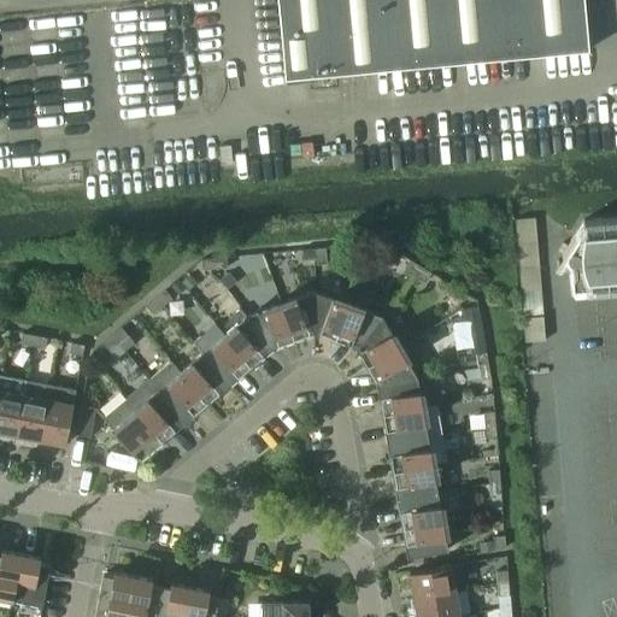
[(583,0),(276,0),(285,78),(588,50),(583,0)]
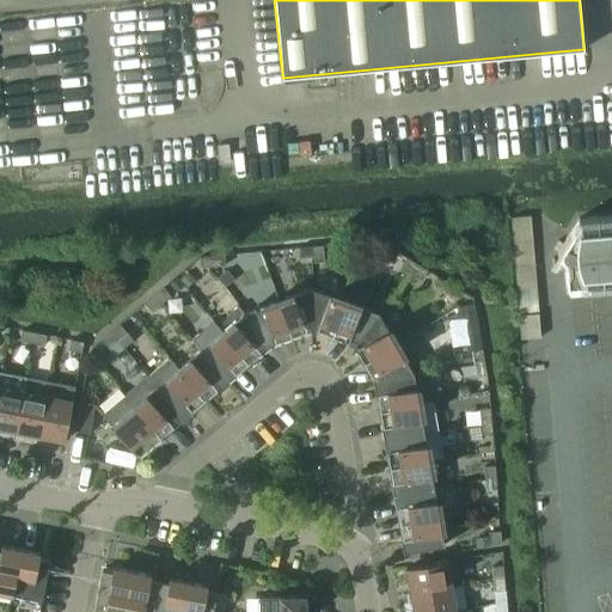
[(611,214),(577,218),(556,252),(563,256),(565,282),(611,279),(611,214)]
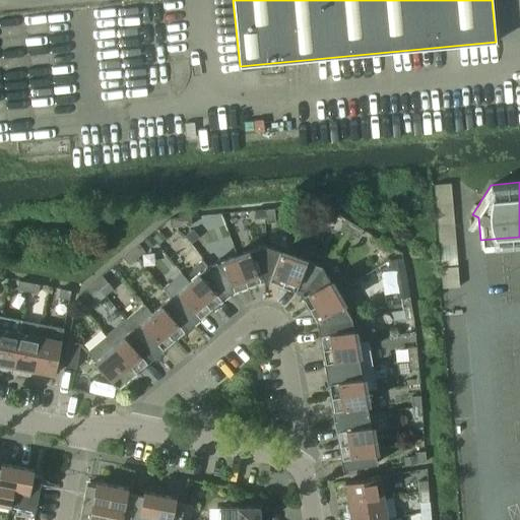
[(456,183),(440,183),(442,263),(458,262),(456,183)]
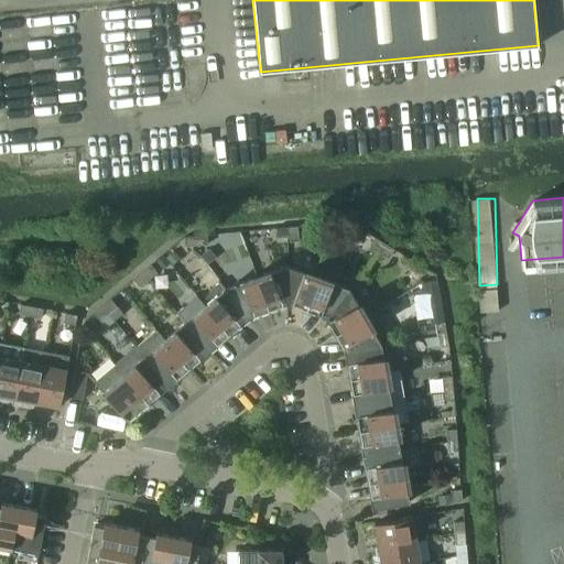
[(299,236),(297,226),(286,227),(288,237),(299,236)]
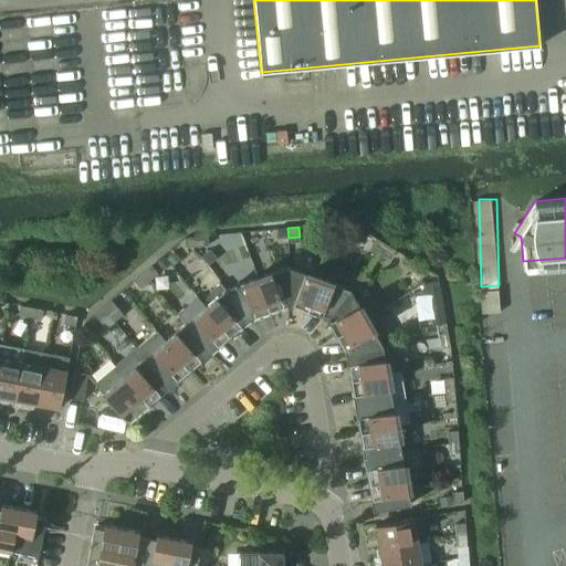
[(289,238),(287,228),(276,229),(276,239),(289,238)]
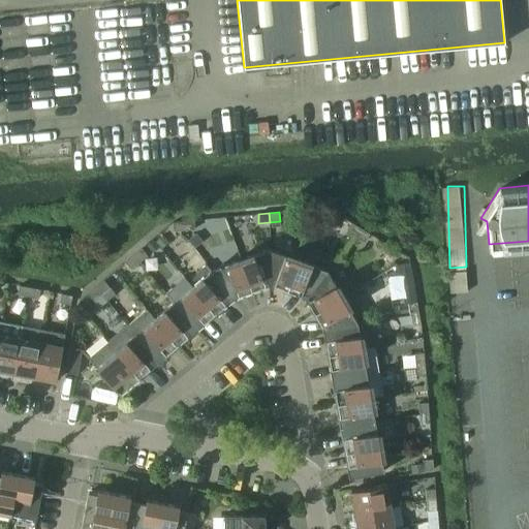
[(194,229),(193,220),(184,221),(184,230),(194,229)]
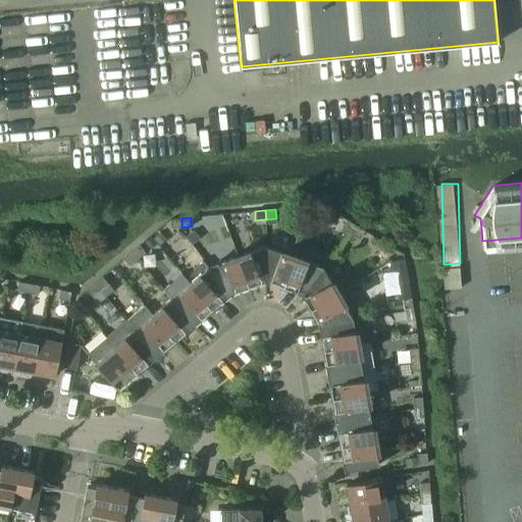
[(181,227),(181,218),(170,219),(171,228),(181,227)]
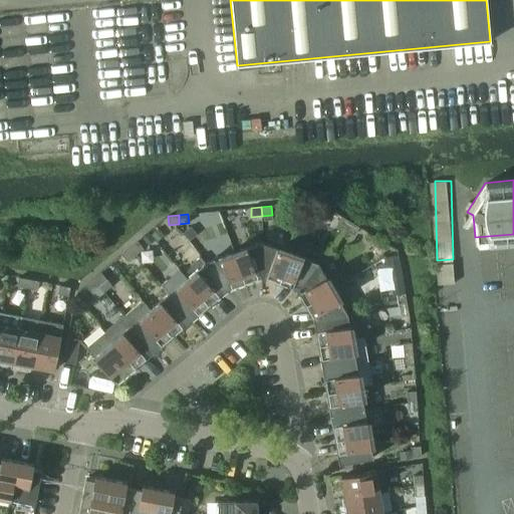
[(345,229),(350,222),(341,217),(336,224),(345,229)]
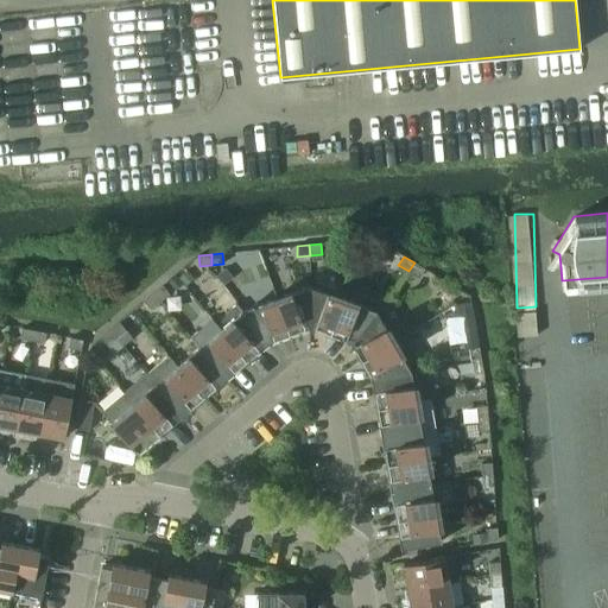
[(419,277),(424,268),(415,263),(409,271),(419,277)]
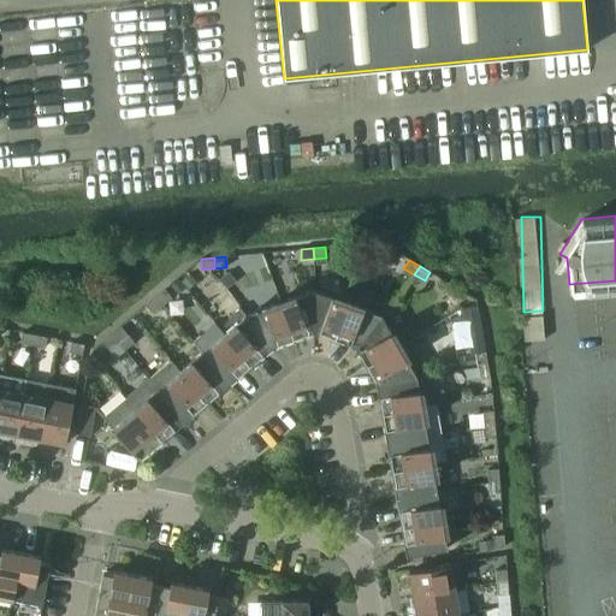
[(171,298),(164,289),(155,297),(163,306),(171,298)]
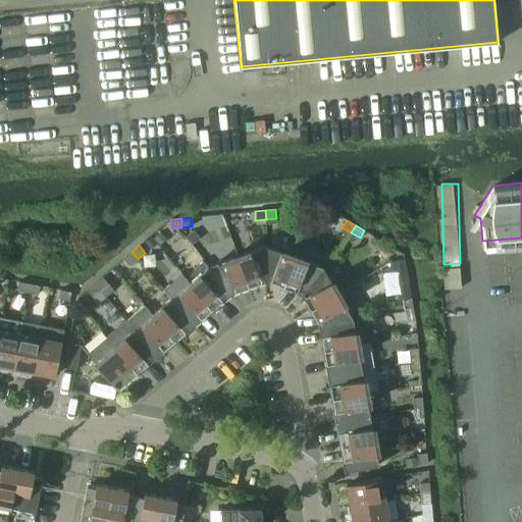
[(265,281),(266,246),(238,256),(249,288),(265,281)]
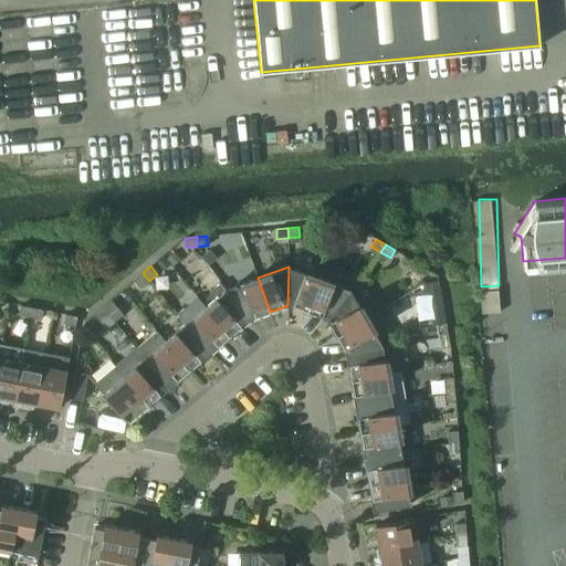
[(306,312),(318,279),(289,266),(287,305),(306,312)]
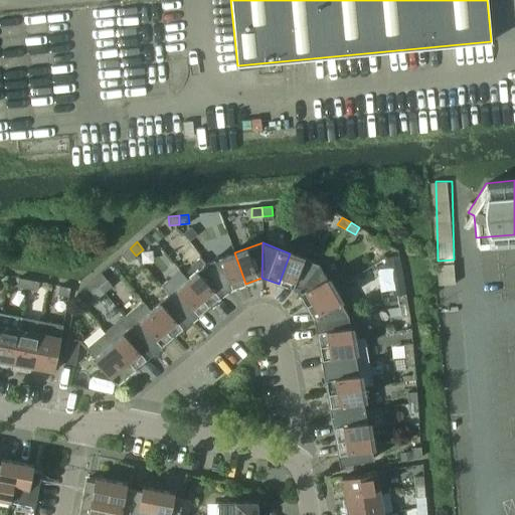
[(136,255),(130,248),(123,254),(129,262),(136,255)]
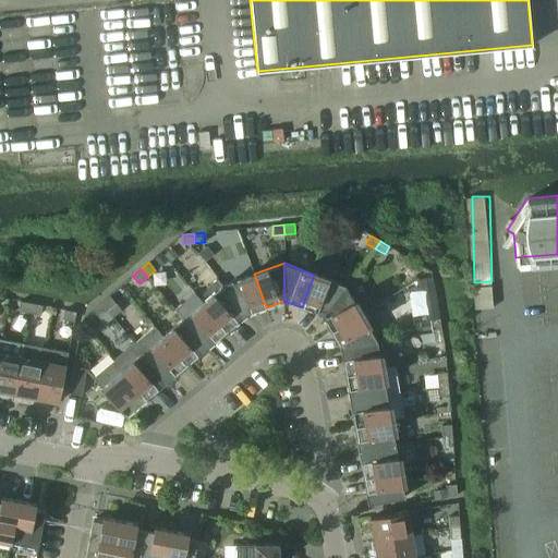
[(266,307),(254,274),(223,286),(247,314),(266,307)]
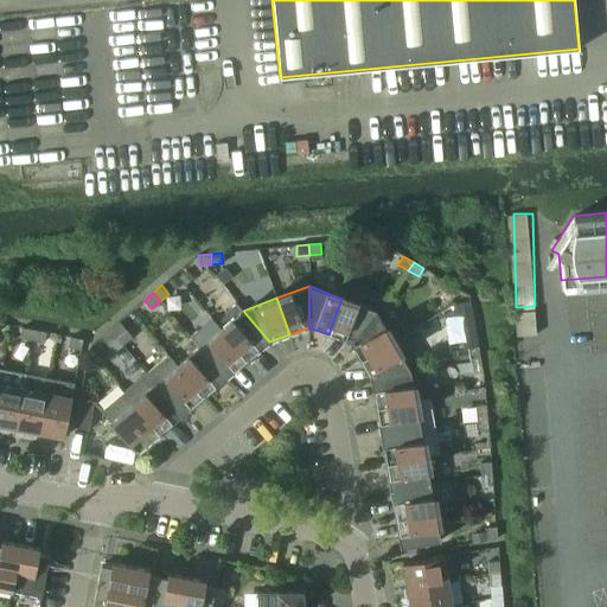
[(349,342),(375,311),(342,299),(328,334),(349,342)]
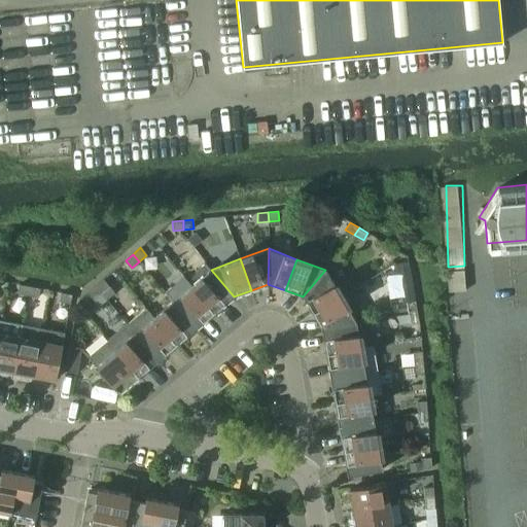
[(413,293),(408,261),(394,264),(399,295),(413,293)]
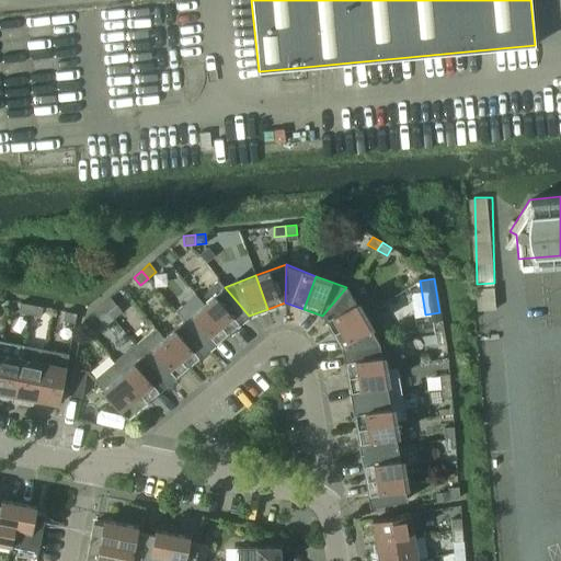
[(249,316),(225,287),(219,279),(210,287),(216,294),(204,304),(228,333),(249,316)]
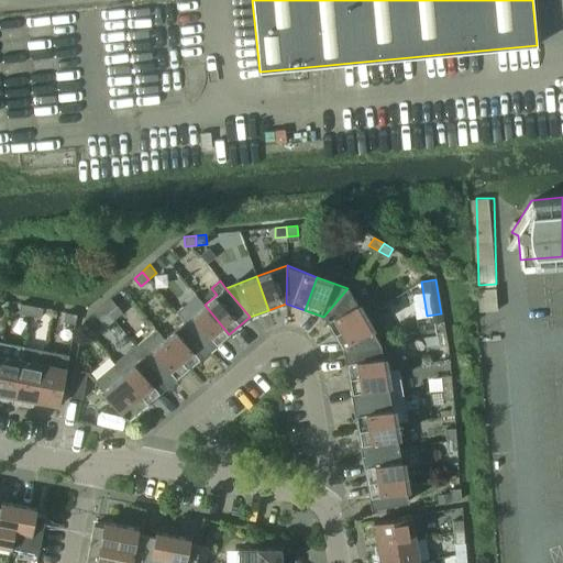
[(364,317),(348,288),(323,317),(333,333),(364,317)]
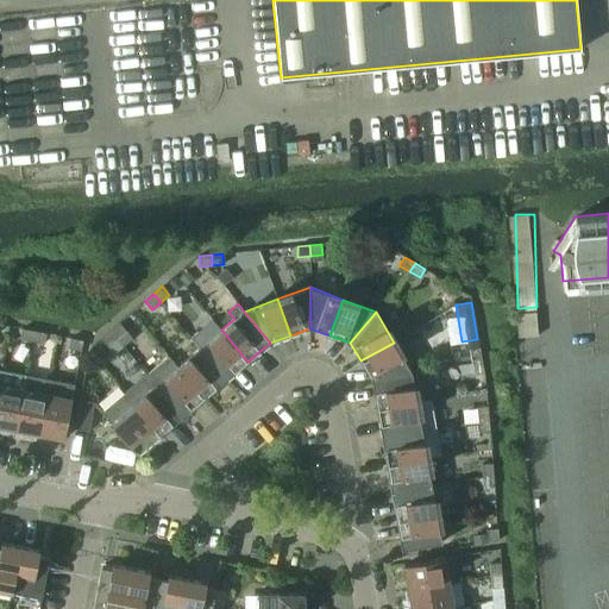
[(126,331),(119,322),(110,331),(117,339),(126,331)]
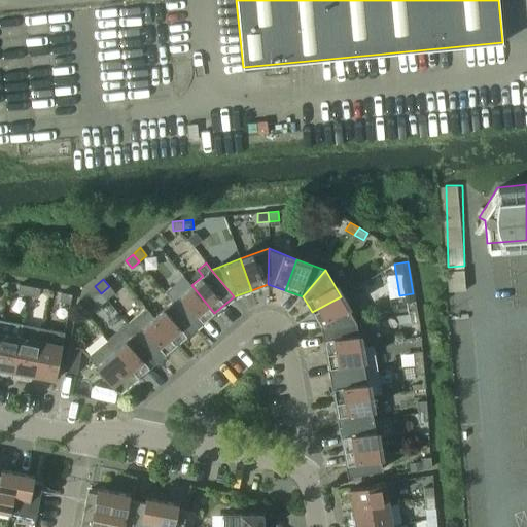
[(28,295),(30,286),(20,284),(18,293),(28,295)]
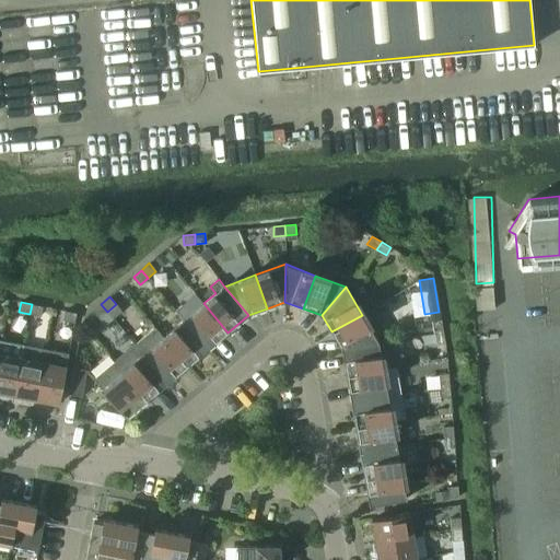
[(228,333),(203,303),(184,321),(208,349),(228,333)]
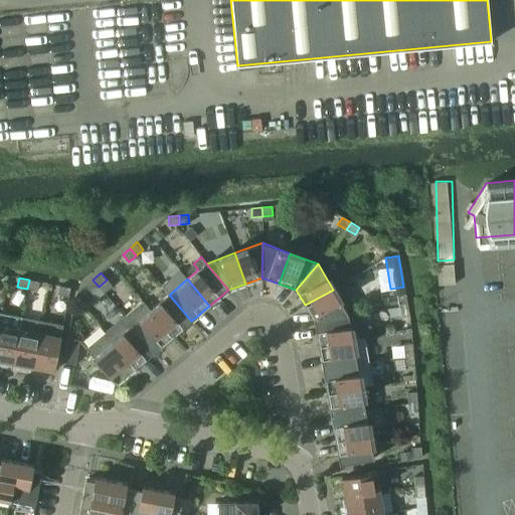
[(37,291),(39,282),(29,280),(27,289),(37,291)]
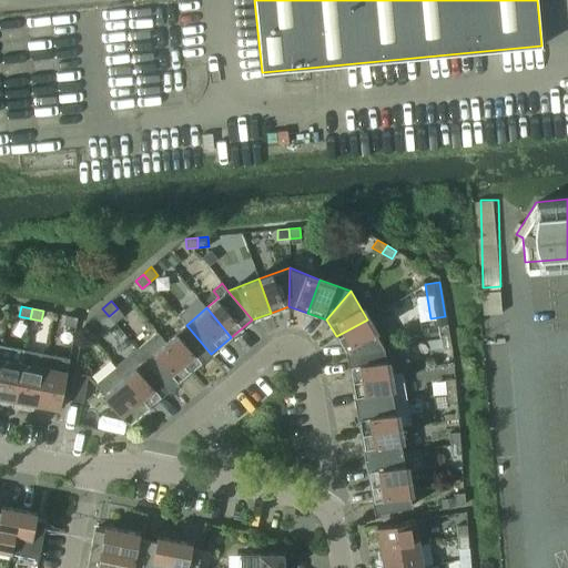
[(109,316),(102,308),(93,315),(100,324),(109,316)]
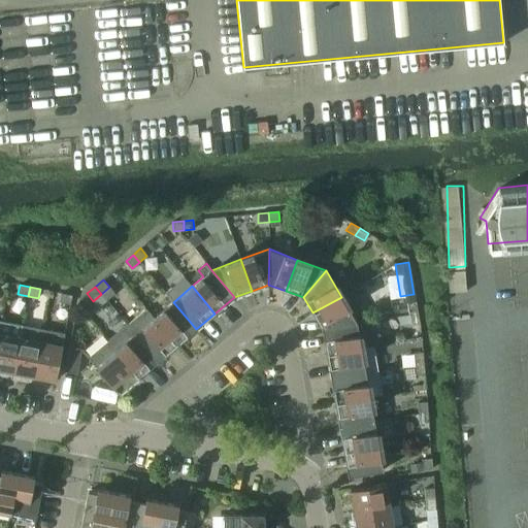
[(351,291),(341,297),(312,312),(322,329),(357,323),(351,314),(361,308),(351,291)]
